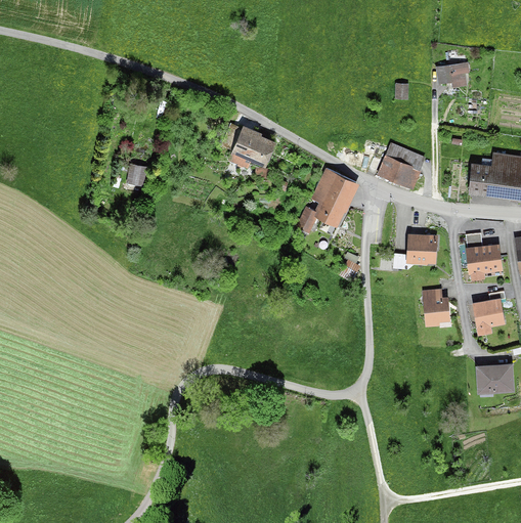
[(466,63),(433,68),(436,86),(469,81),(466,63)]
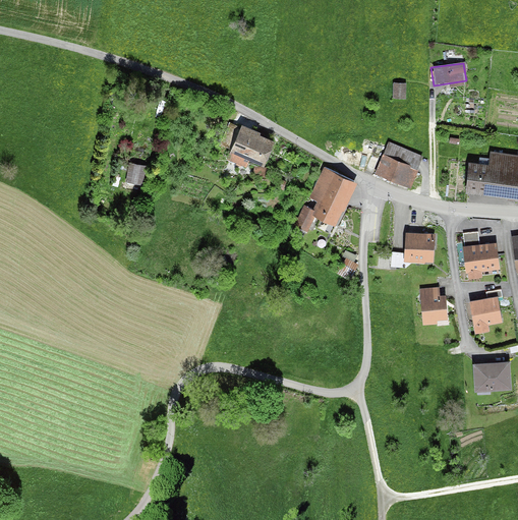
[(403,83),(390,83),(390,100),(403,100),(403,83)]
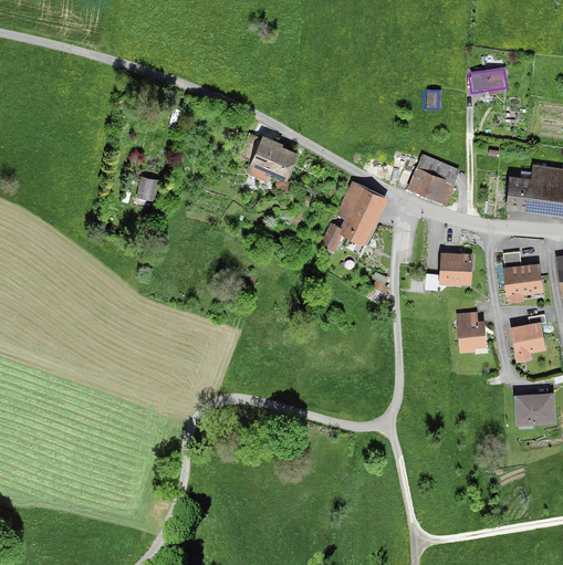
[(303,153),(262,135),(249,166),(291,182),(303,153)]
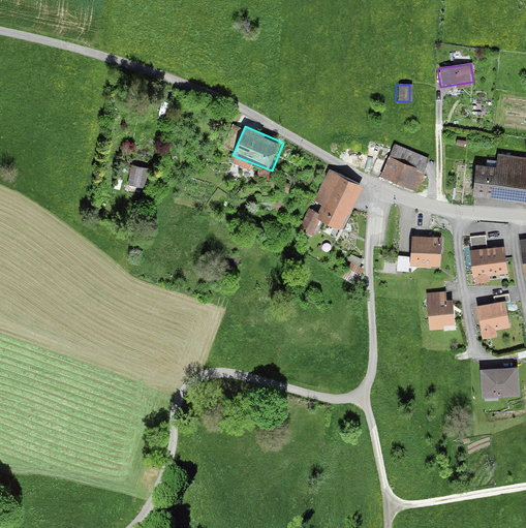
[(426,169),(391,154),(380,176),(415,192),(426,169)]
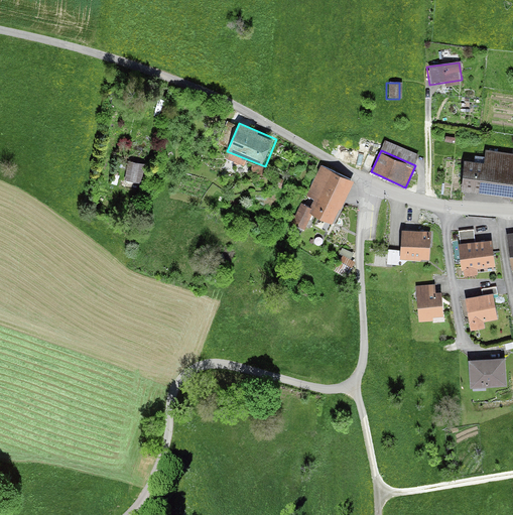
[(480,164),(461,161),(456,194),(510,201),(512,181),(512,156),(481,152),(480,164)]
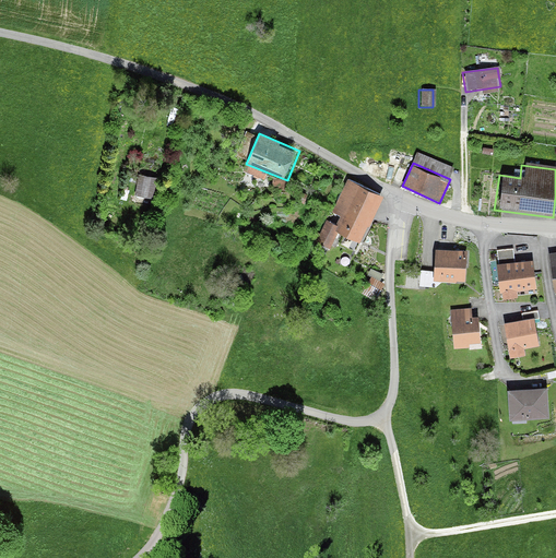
[(155,178),(137,174),(131,196),(149,200),(155,178)]
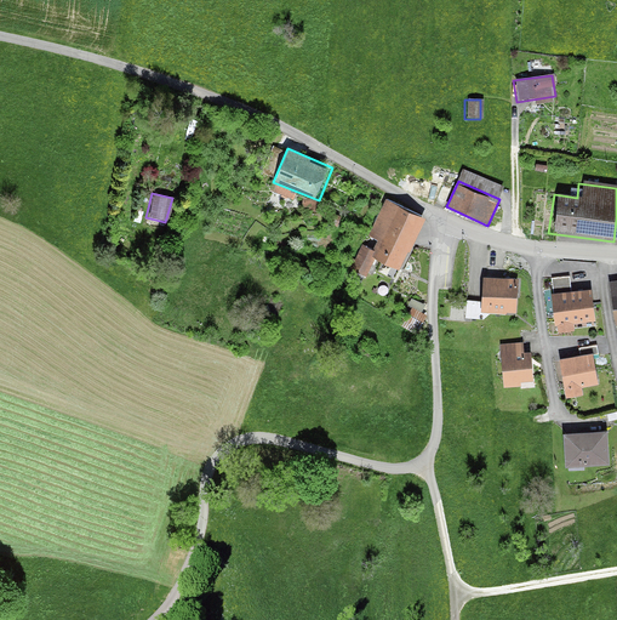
[(426,221),(384,200),(350,269),(369,278),(378,257),(401,268),(426,221)]
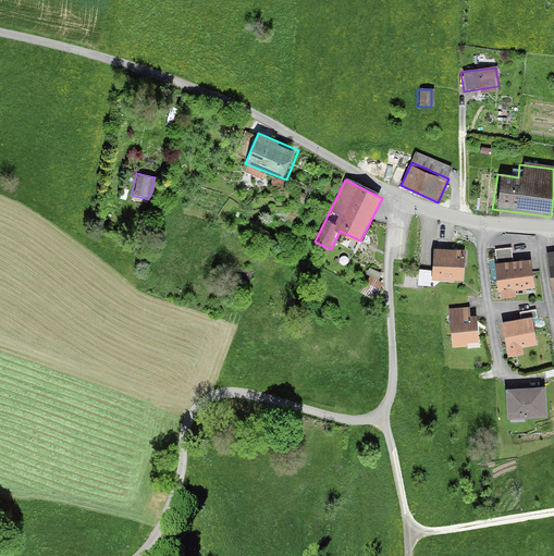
[(466,249),(433,248),(433,280),(466,280),(466,249)]
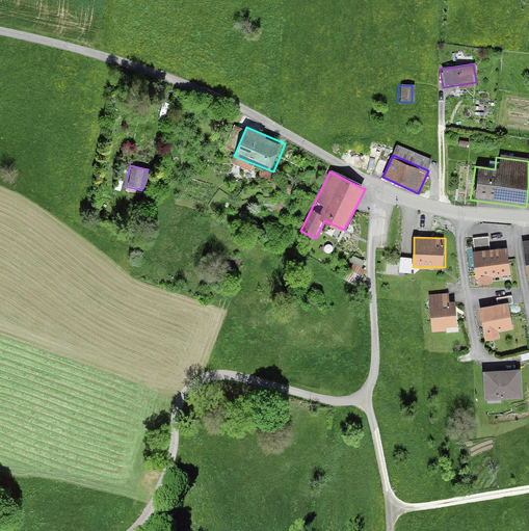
[(506,247),(472,249),(474,283),(508,281),(506,247)]
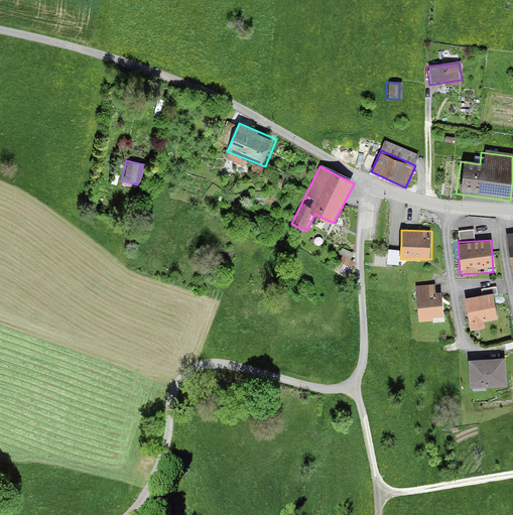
[(440,285),(415,288),(417,320),(443,317),(440,285)]
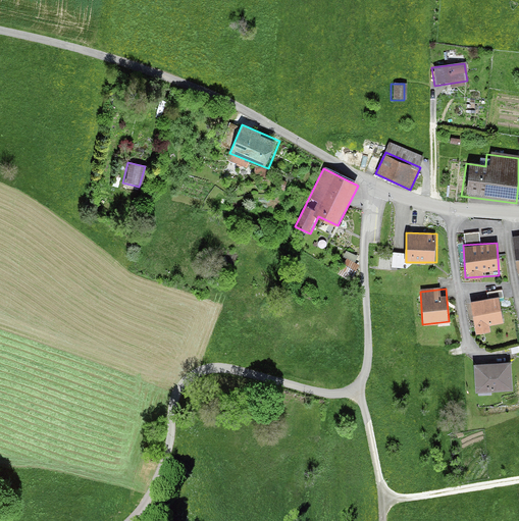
[(499,299),(469,303),(473,332),(503,328),(499,299)]
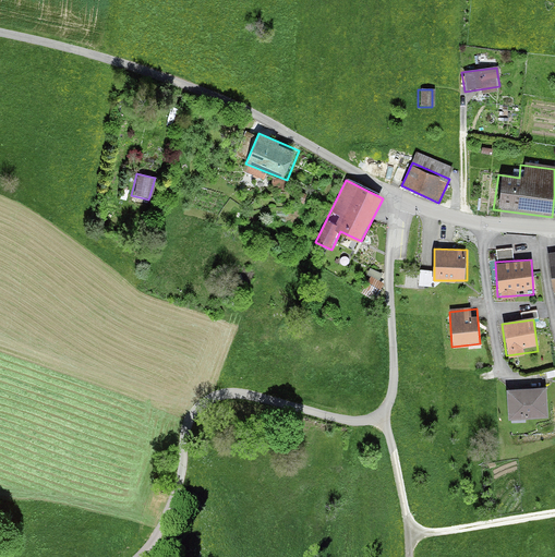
[(544,387),(504,388),(505,420),(545,418),(544,387)]
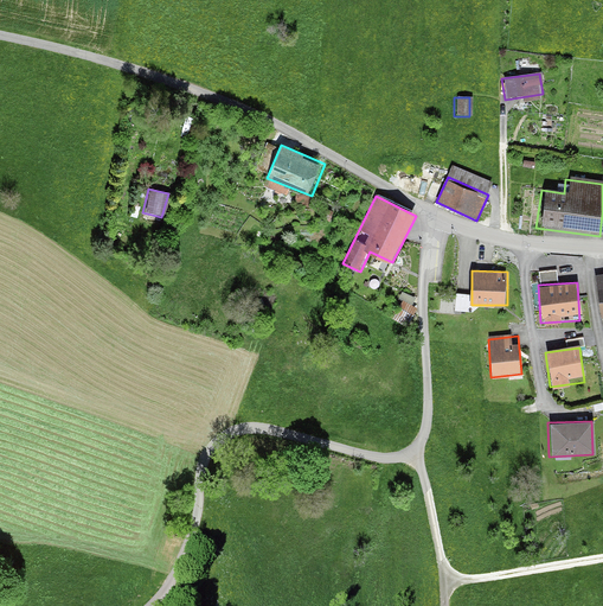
All buildings are outlined.
